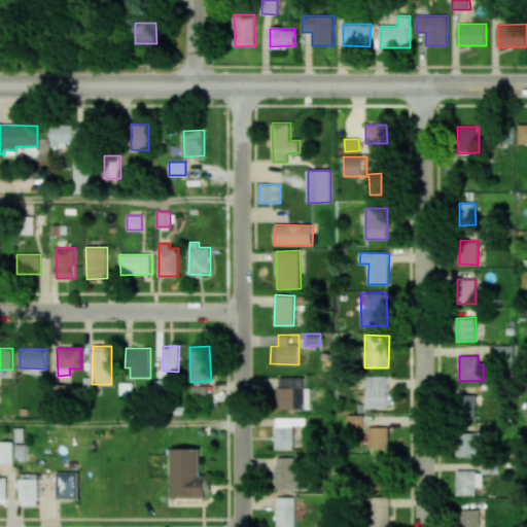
[(305,376),(277,377),(278,410),(306,409),(305,376)]
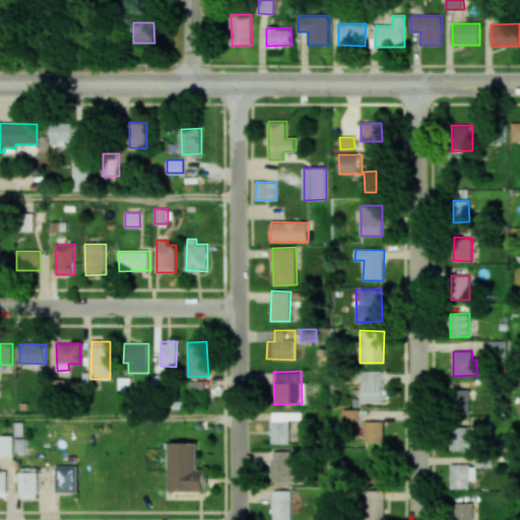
[(382,372),(362,371),(361,402),(382,402),(382,372)]
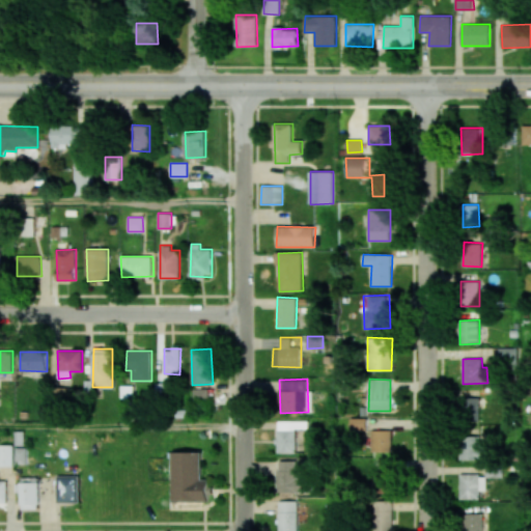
[(134,385),(121,385),(120,402),(133,402),(134,385)]
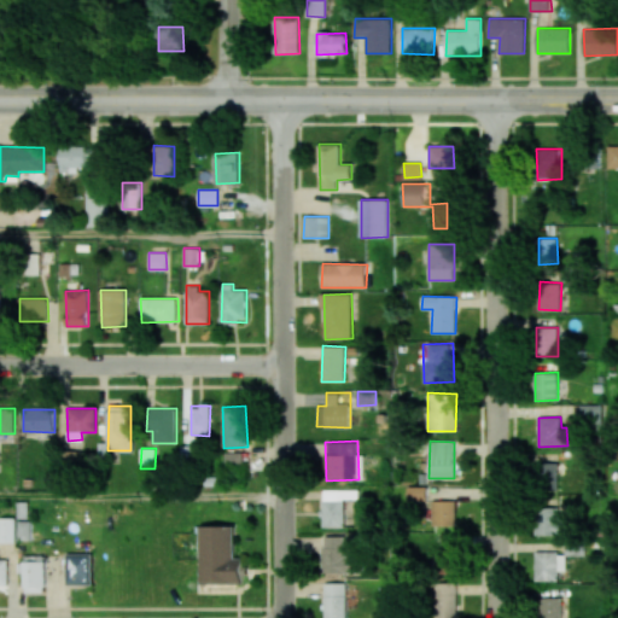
[(243,453),(225,453),(226,465),(243,465),(243,453)]
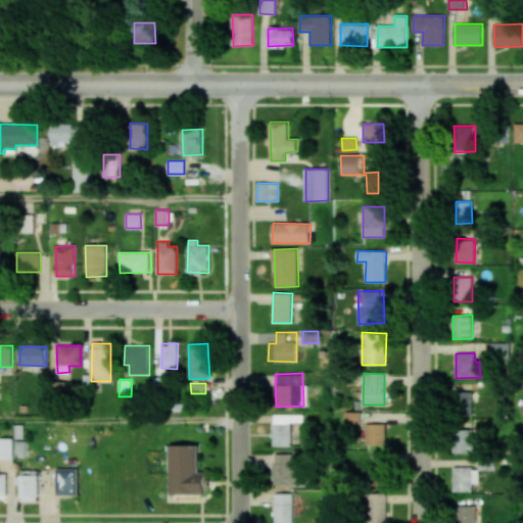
[(455,416),(473,415),(472,391),(454,392),(455,416)]
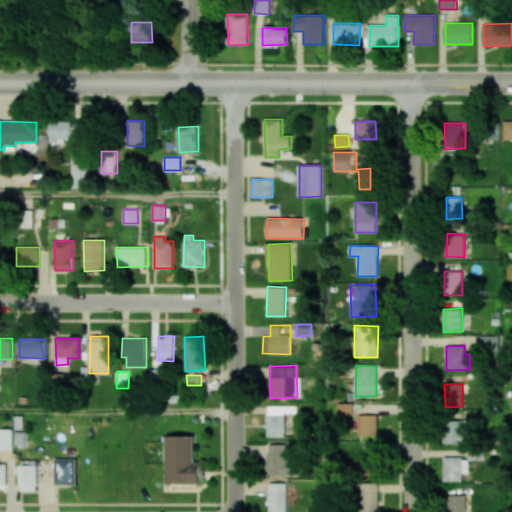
[(297,405),(270,406),(271,437),(285,436),(285,414),(297,413),(297,405)]
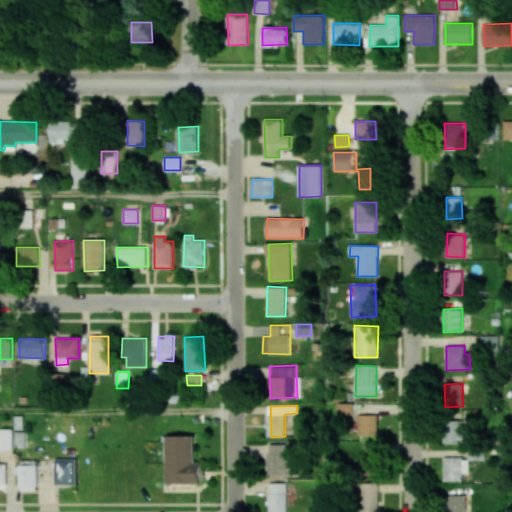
[(378,415),(358,414),(358,435),(377,435),(378,415)]
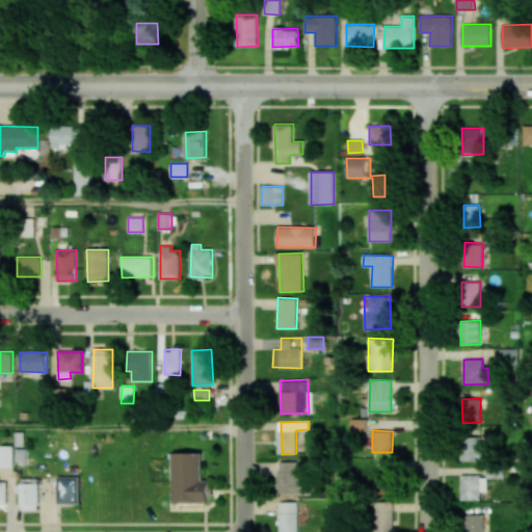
[(461,460),(487,460),(487,446),(480,447),(480,437),(460,437),(461,460)]
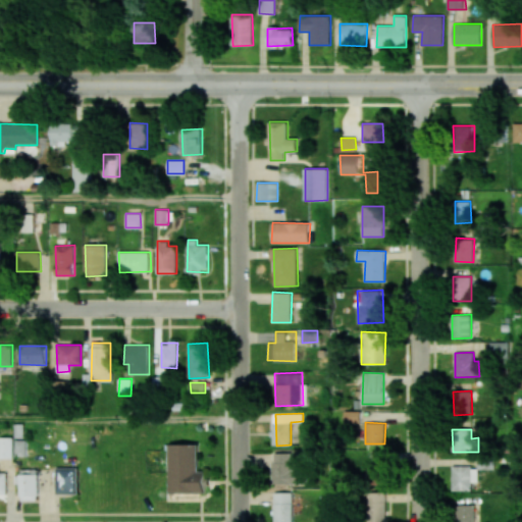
[(0,458),(13,459),(13,437),(0,436),(0,458)]
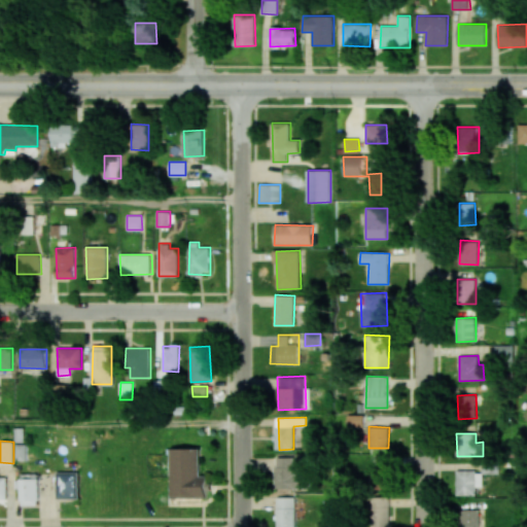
[(27,445),(16,445),(16,460),(27,460),(27,445)]
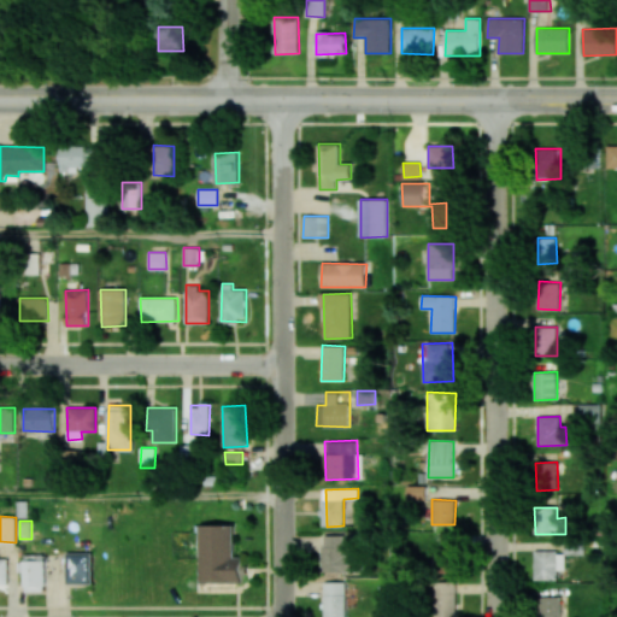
[(235,557),(235,524),(200,526),(200,583),(242,582),(242,557),(235,557)]
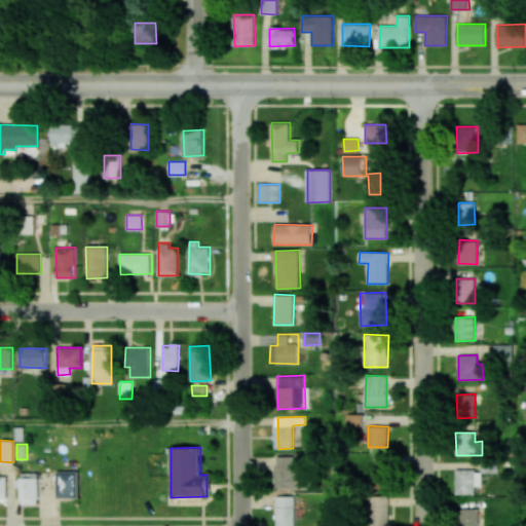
[(275,488),(300,487),(300,473),(294,474),(293,456),(274,456),(275,488)]
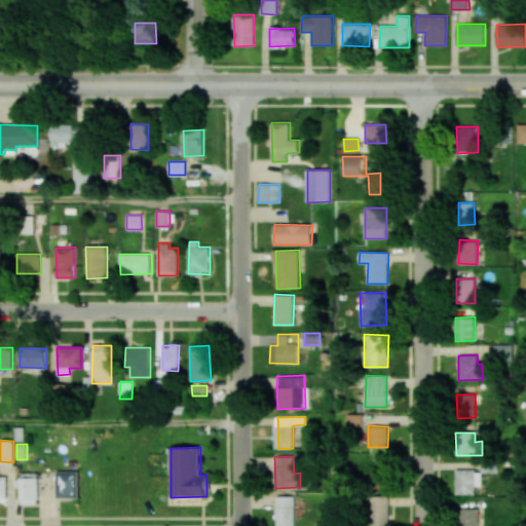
[(369,466),(368,483),(387,484),(388,467),(369,466)]
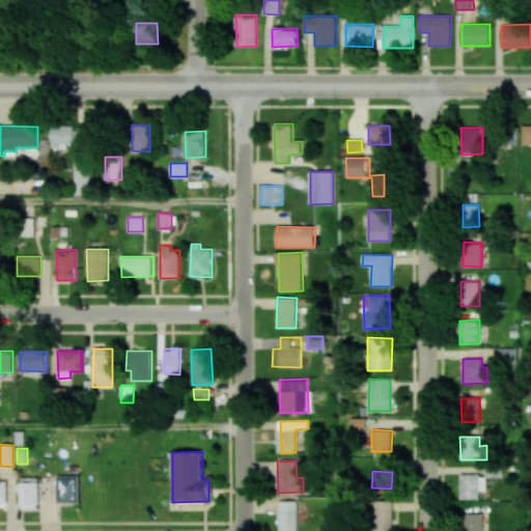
[(479,499),(479,491),(485,491),(485,474),(459,474),(460,499),(479,499)]
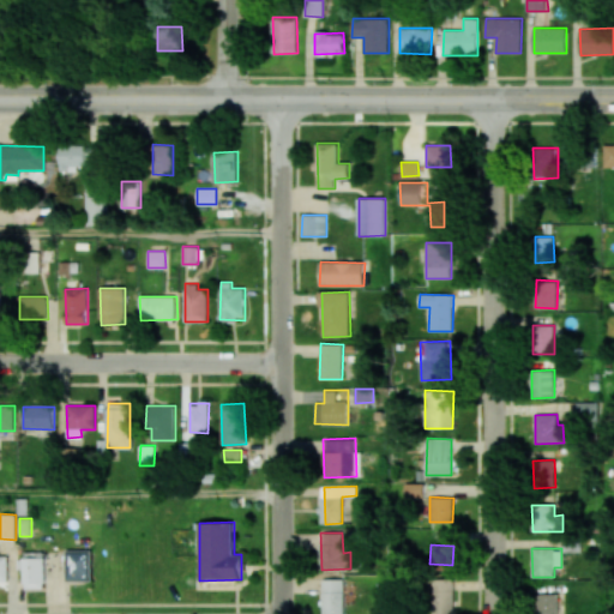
[(94,581),(92,549),(66,551),(67,581),(94,581)]
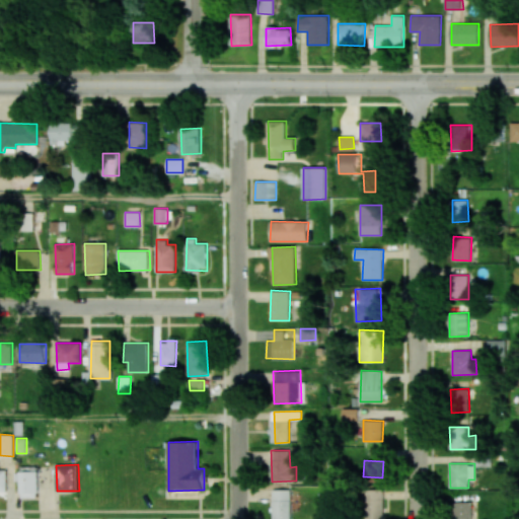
[(20,497),(39,497),(39,471),(19,471),(20,497)]
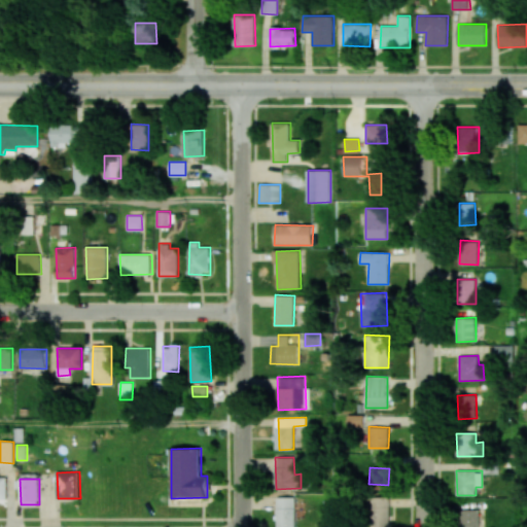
[(294,526),(294,496),(276,497),(276,526),(294,526)]
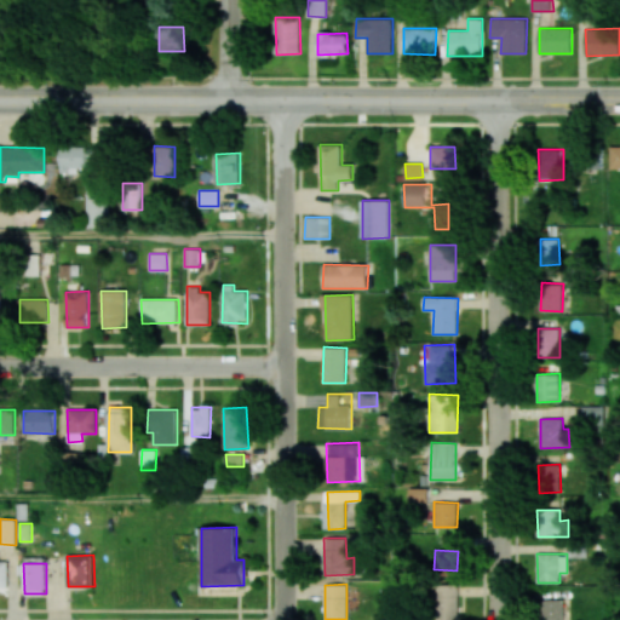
[(457,619),(459,585),(438,585),(436,619),(457,619)]
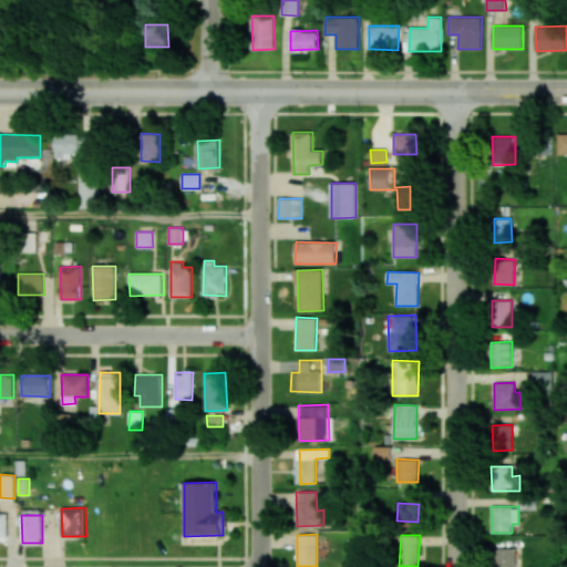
[(515,566),(515,548),(494,548),(494,566),(515,566)]
